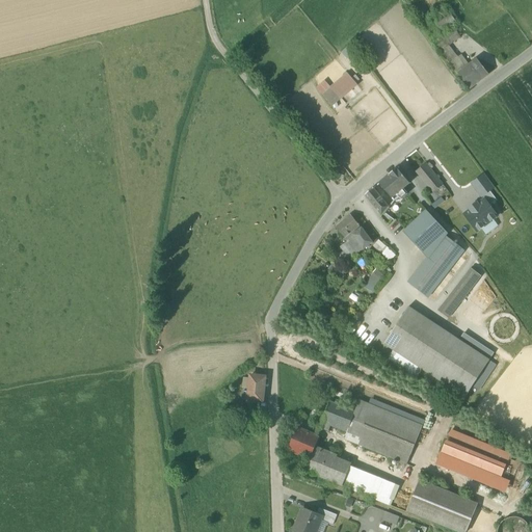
[(440,33),(448,45),(460,36),(452,25),(440,33)]
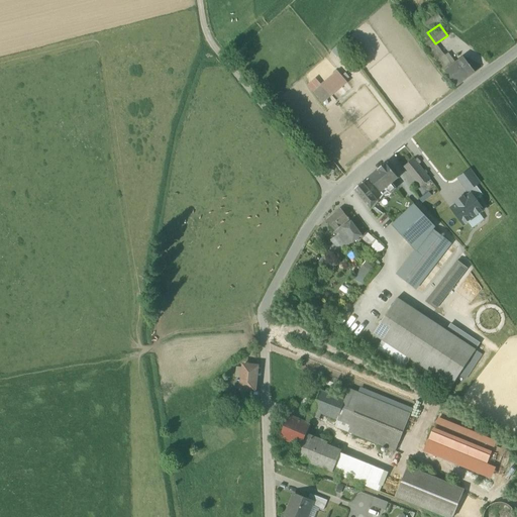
[(444,57),(435,43),(428,49),(437,62),(444,57)]
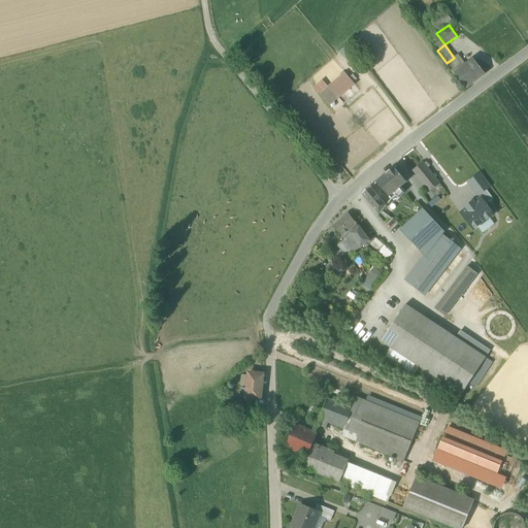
[(454,58),(462,69),(465,66),(457,56),(454,58)]
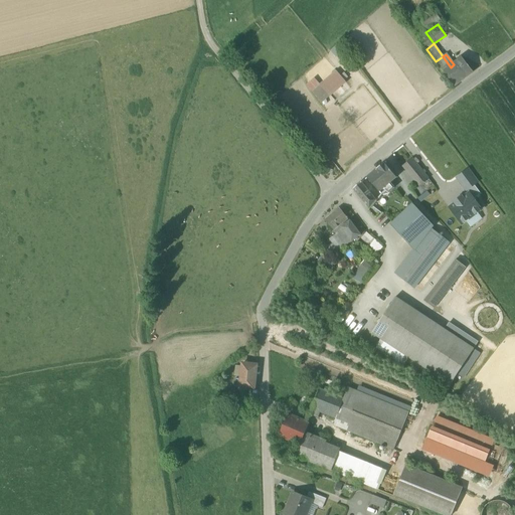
[(422,106),(387,55),(370,67),(405,118),(422,106)]
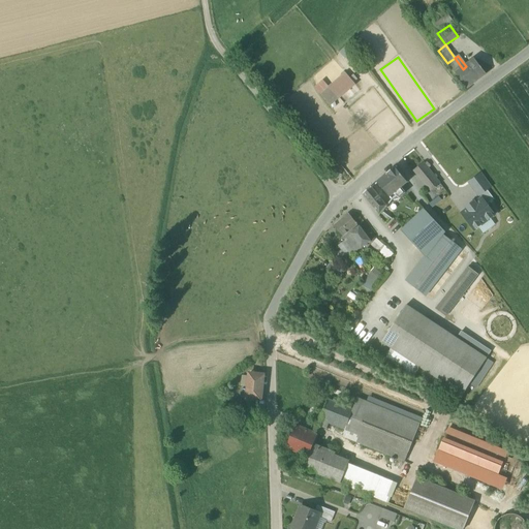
[(457,73),(463,69),(455,58),(447,63),(456,75),(458,74),(457,73)]
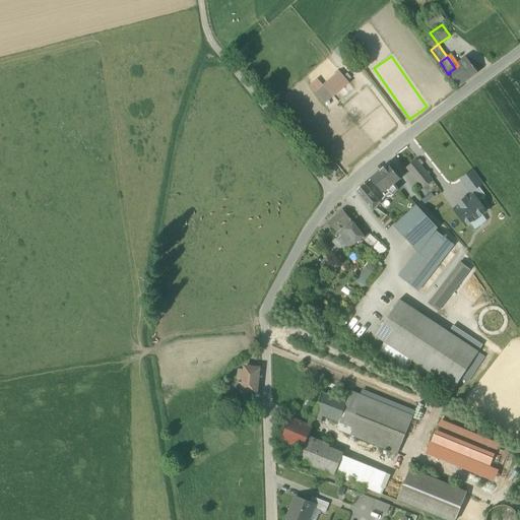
[(450,73),(459,86),(476,73),(465,60),(458,65),(455,68),(449,72),(450,73)]
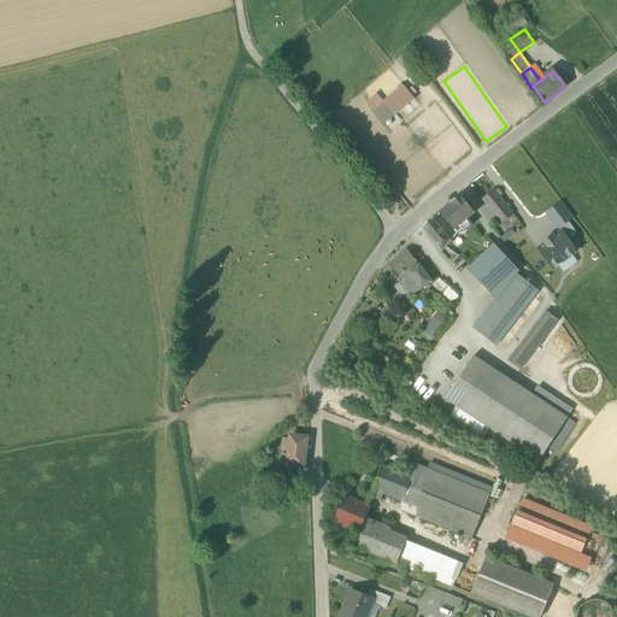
[(404,86),(385,103),(393,113),(412,97),(404,86)]
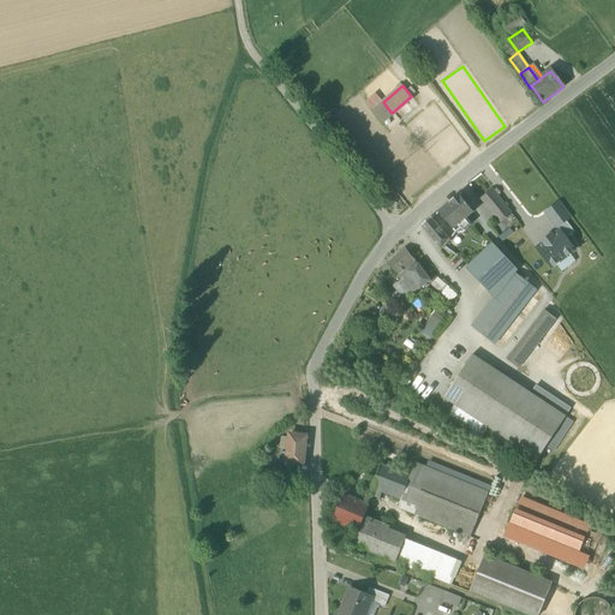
[(384,119),(392,113),(383,102),(375,108),(384,119)]
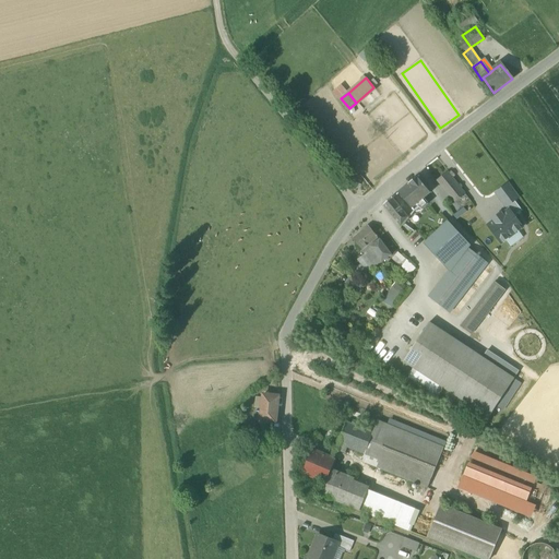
[(535,153),(539,163),(552,157),(548,147),(535,153)]
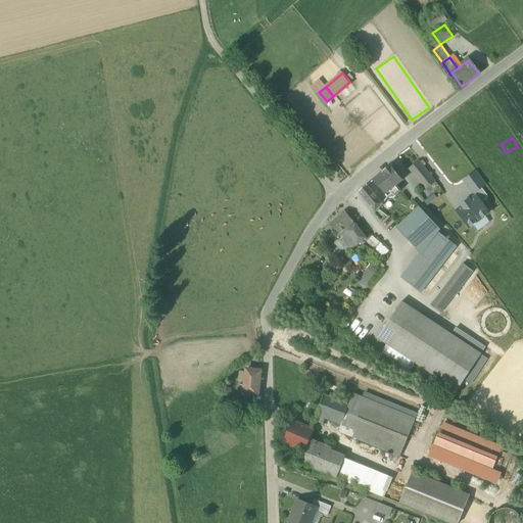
[(409,169),(426,189),(435,182),(419,160),(409,169)]
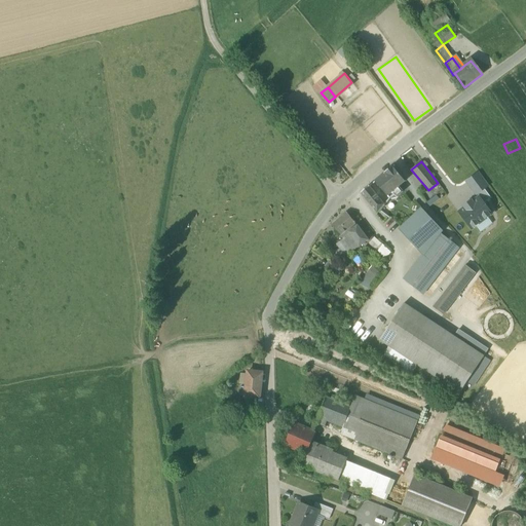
[(500,161),(495,164),(506,181),(513,178),(500,161)]
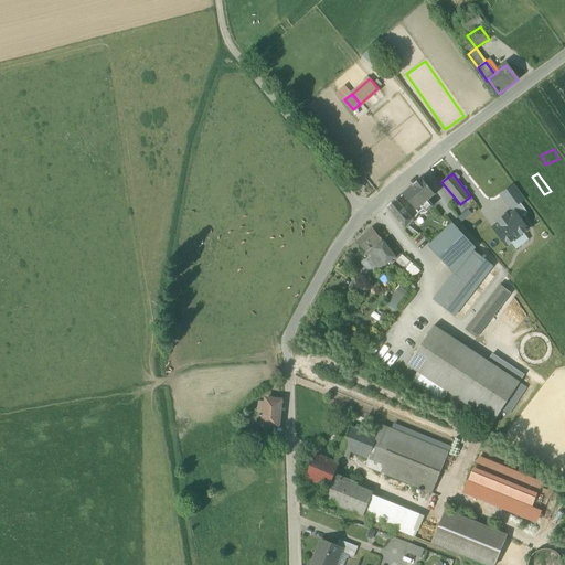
[(546,182),(553,194),(563,190),(556,177),(546,182)]
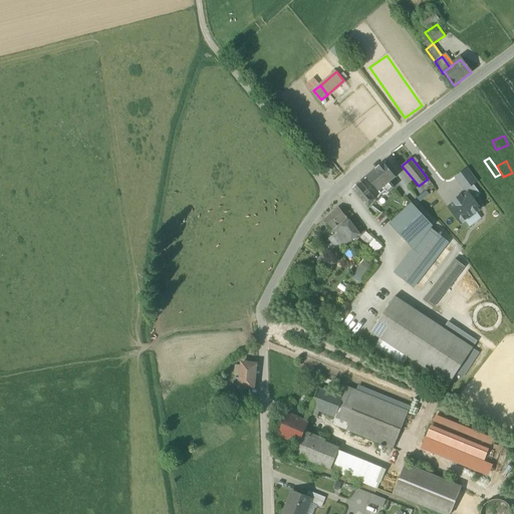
[(366,177),(378,192),(396,178),(383,163),(366,177)]
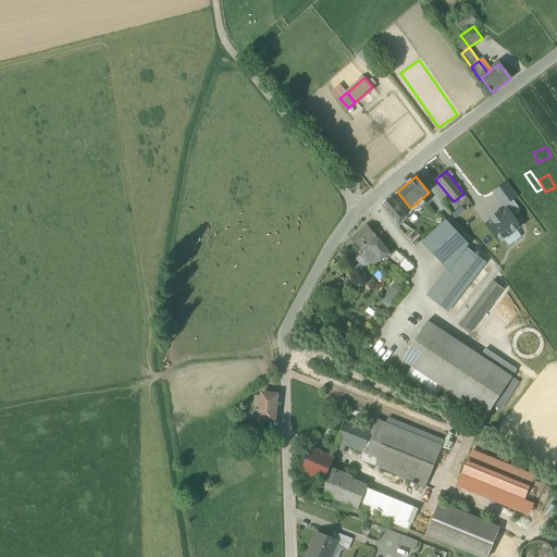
[(493,192),(505,207),(514,200),(517,198),(506,183),(493,192)]
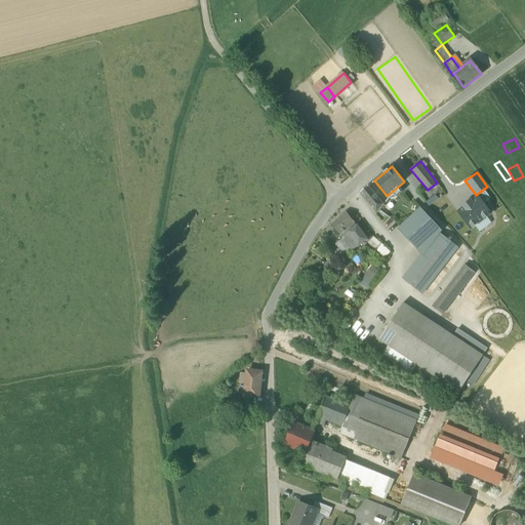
[(515,182),(510,185),(517,197),(522,194),(515,182)]
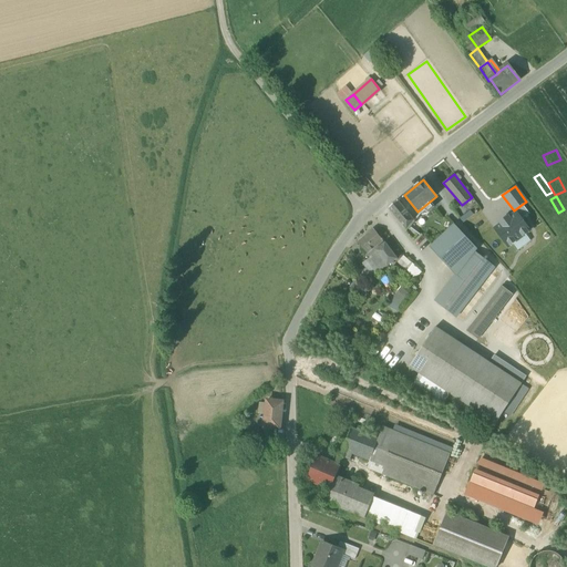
[(389,208),(406,230),(410,227),(409,227),(414,220),(398,200),(389,208)]
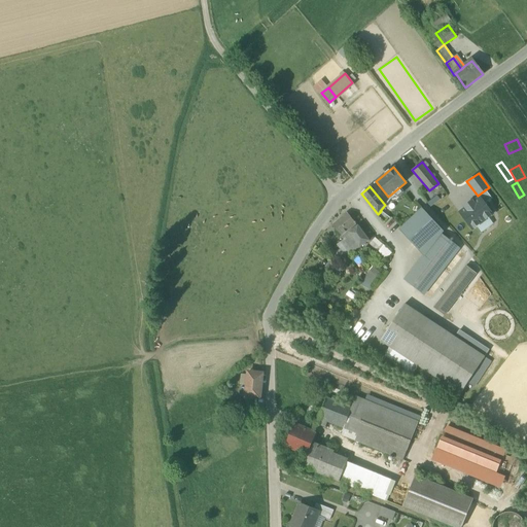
[(478,196),(480,198),(485,204),(492,199),(486,189),(478,196)]
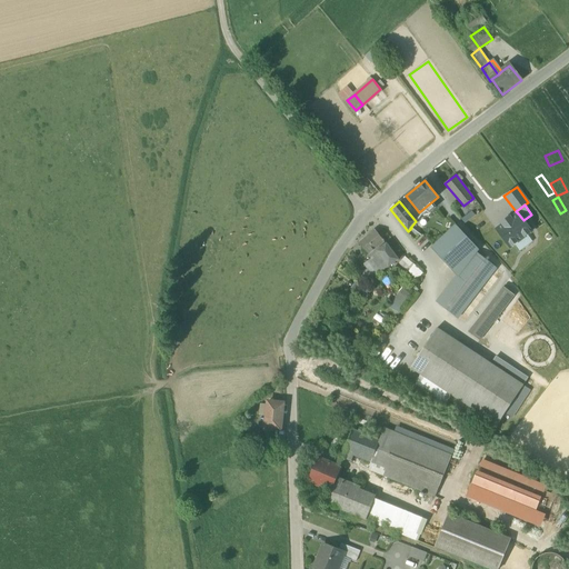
[(472,211),(462,219),(465,223),(476,216),(472,211)]
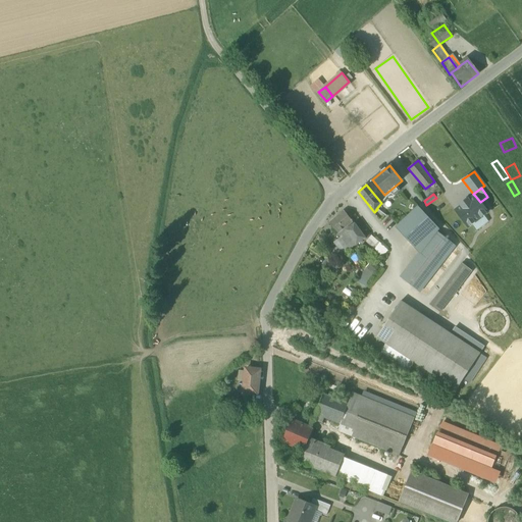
[(475,196),(469,201),(462,206),(456,210),(468,227),(472,224),(484,215),(487,212),(480,202),(475,196)]
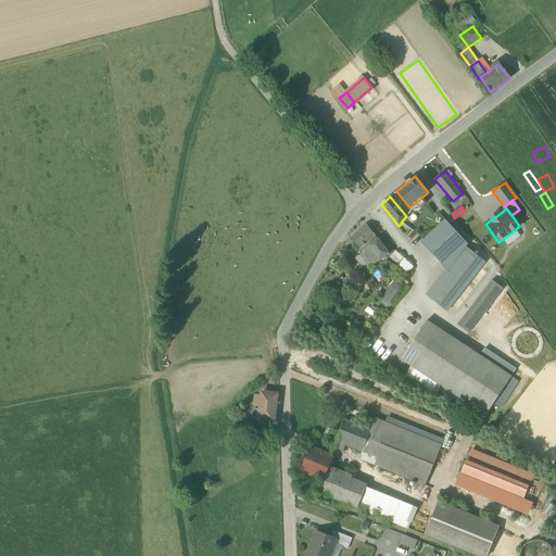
[(468,244),(445,219),(421,242),(447,270),(465,248),(468,244)]
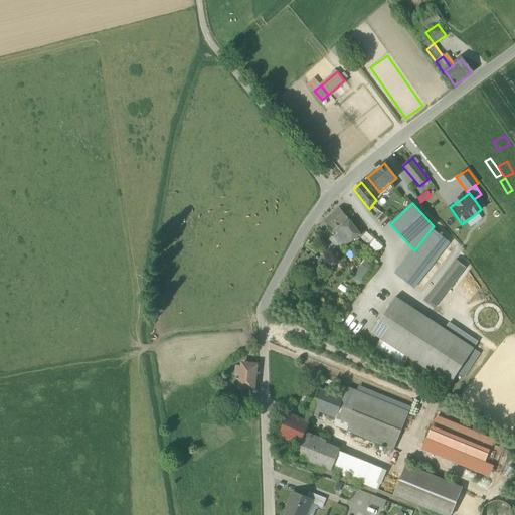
[(325,219),(333,230),(339,225),(347,219),(339,208),(325,219)]
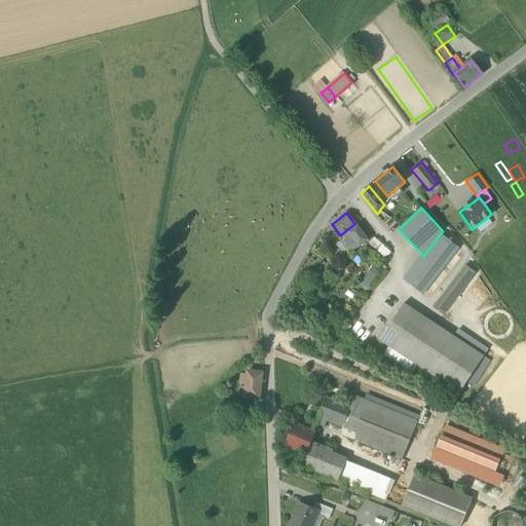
[(488,217),(476,226),(480,232),(492,223),(488,217)]
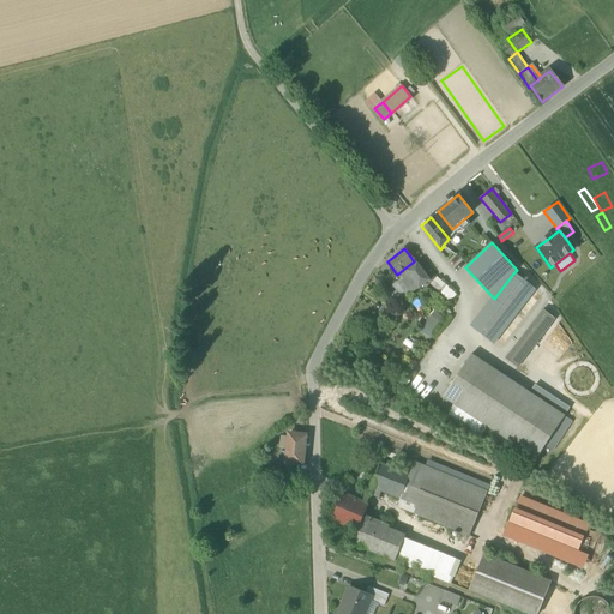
[(404,269),(407,271),(416,264),(414,262),(404,269)]
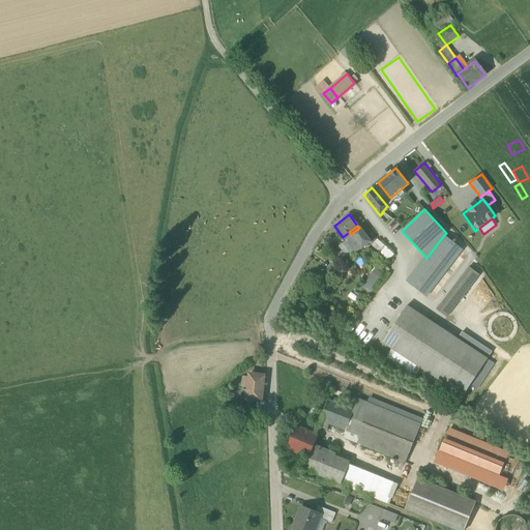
[(359,228),(351,234),(361,248),(371,241),(360,227),(359,228)]
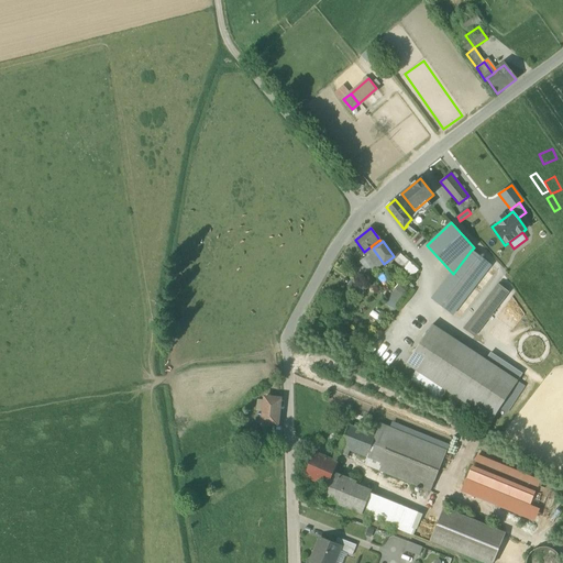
[(373,249),(371,246),(364,252),(367,256),(362,261),(372,274),(377,269),(384,264),(373,249)]
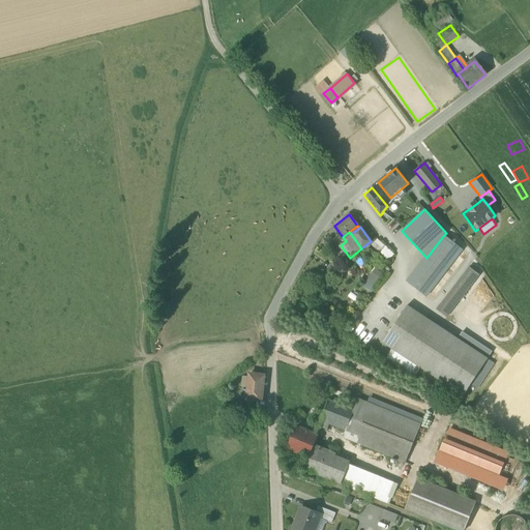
[(443,236),(427,258),(408,282),(425,295),(461,249),(443,236)]
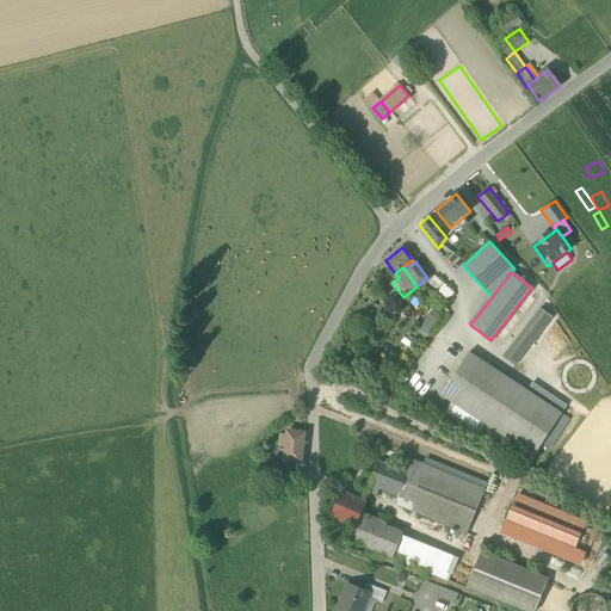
[(580,295),(592,284),(584,273),(572,284),(580,295)]
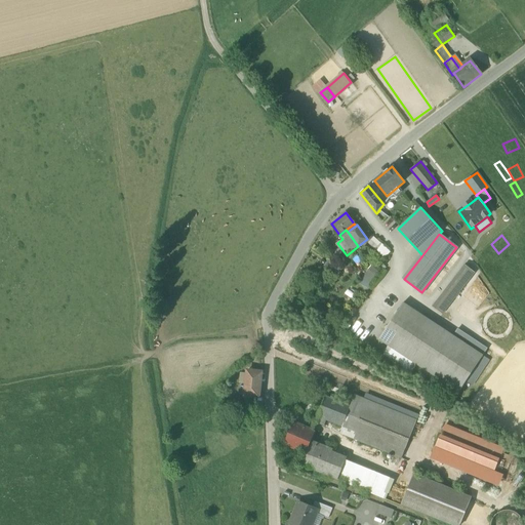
[(368,243),(375,250),(381,244),(373,237),(368,243)]
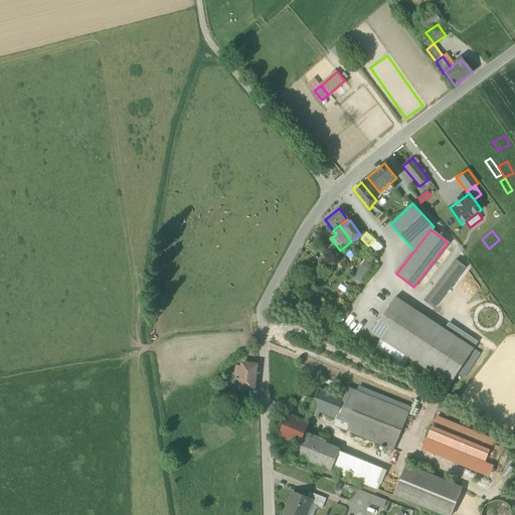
[(338,251),(340,250),(331,238),(329,239),(332,243),(335,248),(338,251)]
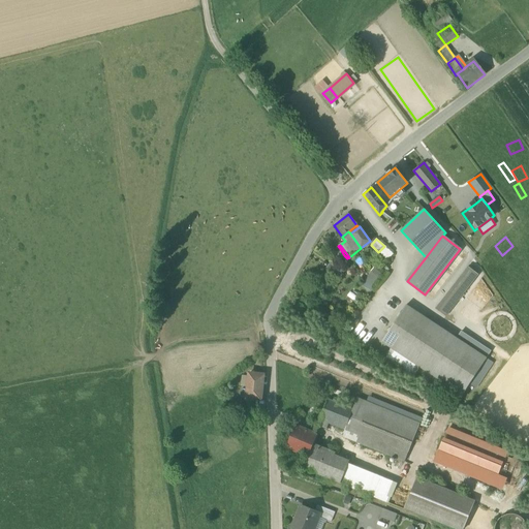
[(378,252),(387,260),(393,254),(384,246),(378,252)]
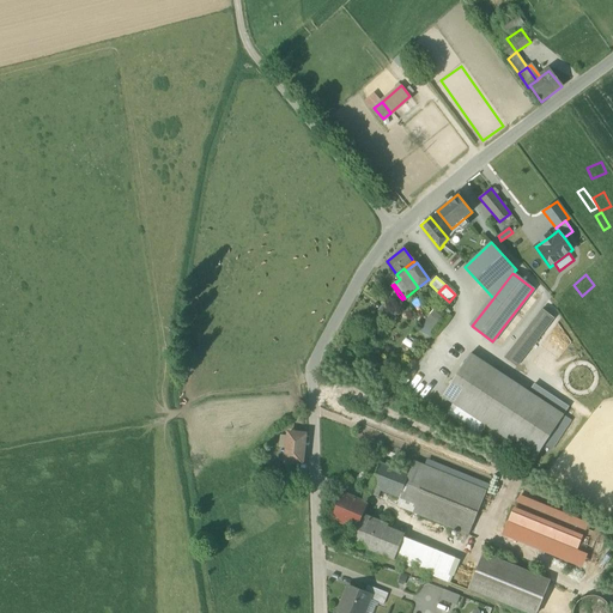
[(393,301),(399,296),(395,290),(388,295),(393,301)]
